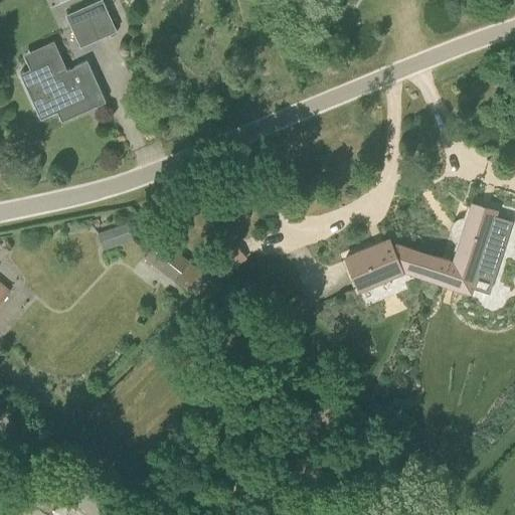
[(80,46),(116,30),(102,0),(100,0),(66,15),(80,46)]
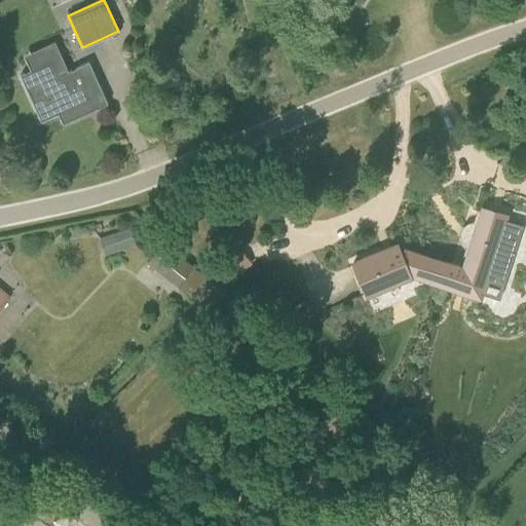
[(92,110),(109,103),(91,62),(60,75),(52,61),(21,75),(42,121),(89,100),(92,108),(91,109),(92,110)]
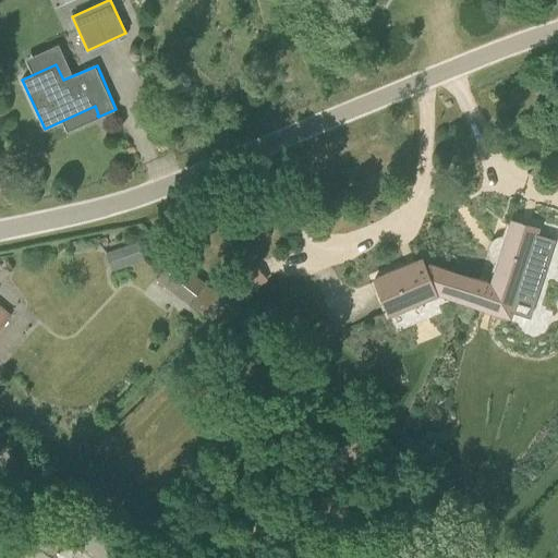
[(512,221),(502,251),(493,286),(431,265),(424,268),(421,259),(375,279),(389,313),(435,294),(434,292),(436,291),(509,315),(516,294),(532,300),(542,267),(525,262),(536,228),(512,221)]
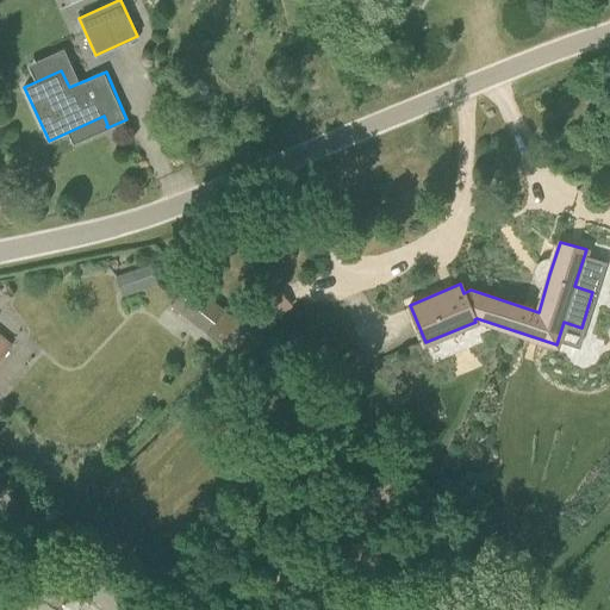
[(116,273),(123,294),(159,282),(151,261),(116,273)]
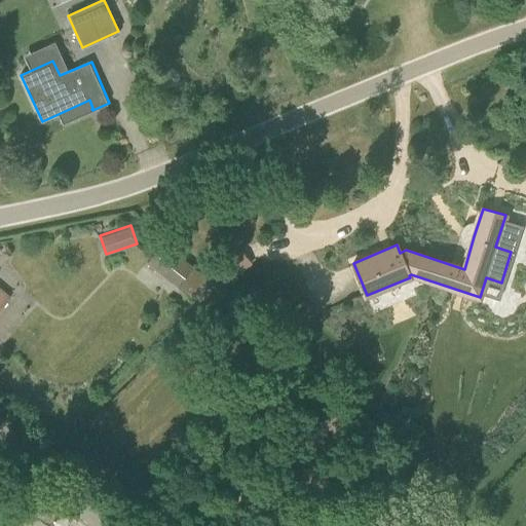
[(163,242),(148,262),(176,286),(192,266),(163,242)]
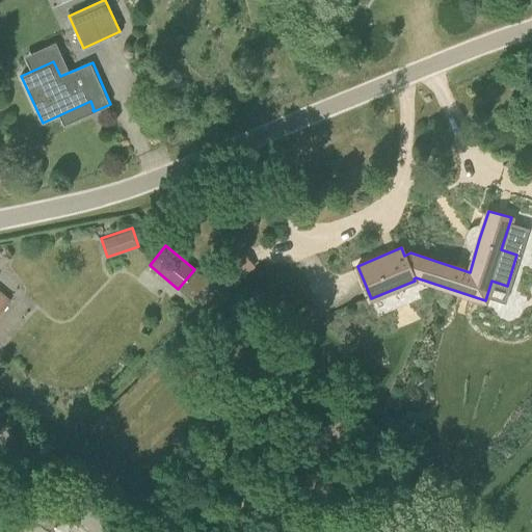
[(234,282),(254,265),(243,253),(223,268),(234,282)]
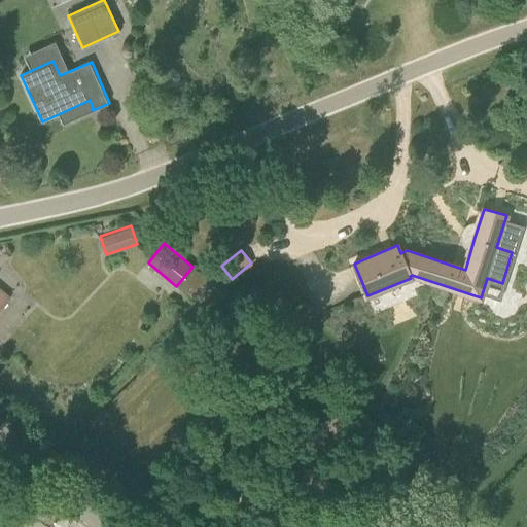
[(0,310),(10,299),(0,288),(0,310)]
